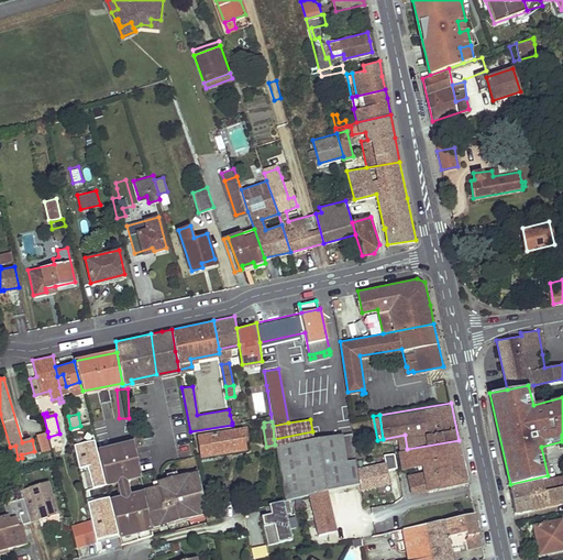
[(242,427),(209,432),(212,453),(246,449),(245,441),(242,427)]
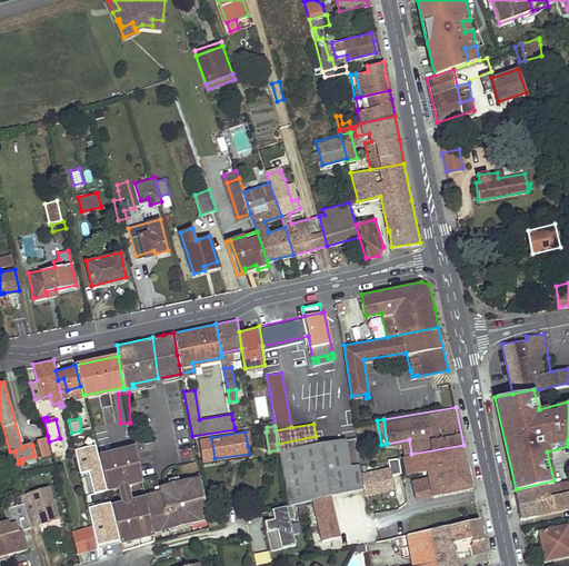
[(357,435),(317,442),(316,436),(277,444),(278,449),(287,504),(291,504),(362,486),(359,463),(360,463),(357,435)]
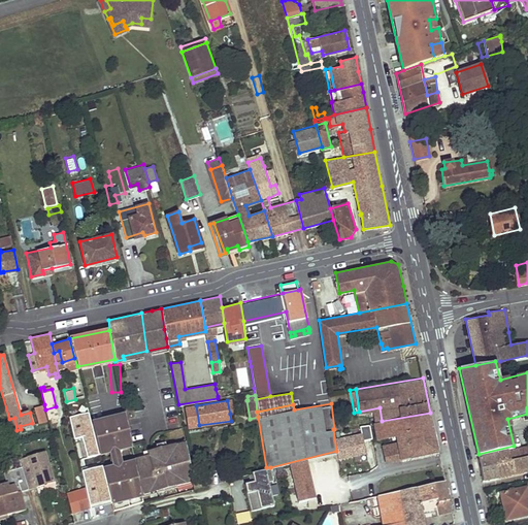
[(45,409),(44,404),(36,407),(40,422),(48,420),(45,409)]
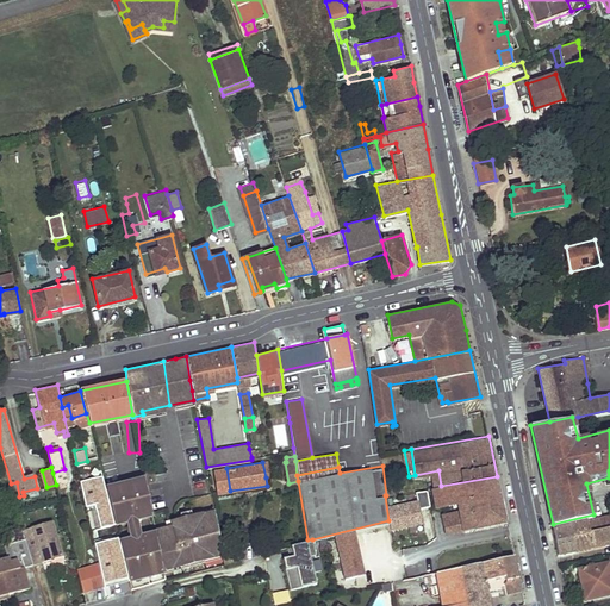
[(230,491),(226,468),(212,470),(217,493),(230,491)]
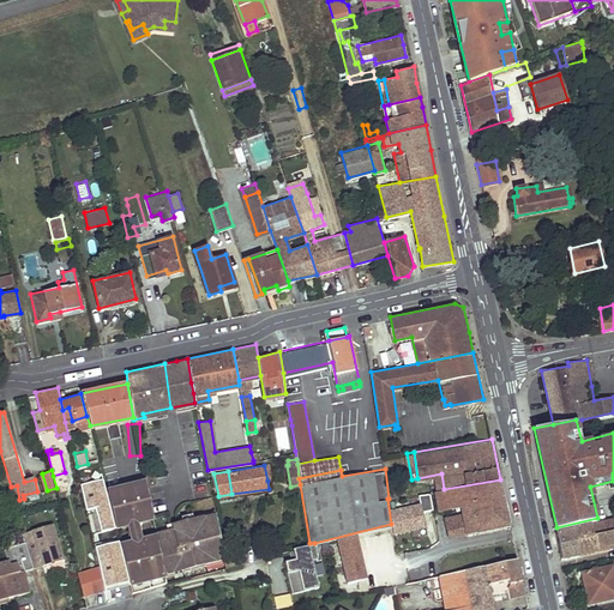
[(510,525),(500,479),(444,489),(435,491),(438,509),(459,506),(461,513),(445,517),(449,533),(464,535),(477,531),(477,532),(510,525)]
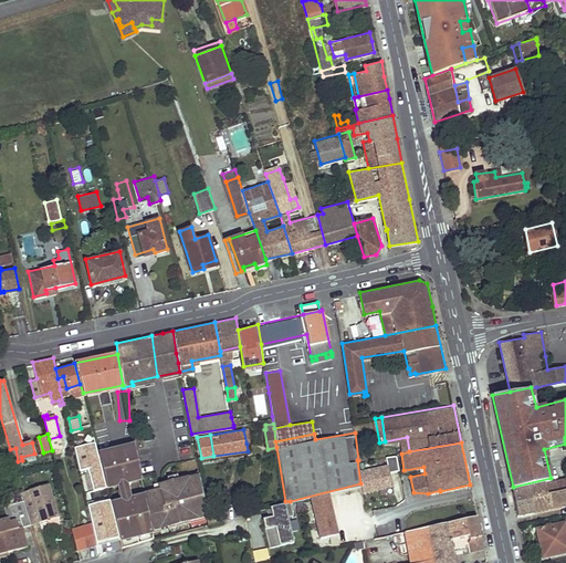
[(135,445),(98,454),(98,455),(103,473),(106,486),(117,483),(117,486),(127,483),(130,482),(129,480),(140,477),(135,445)]
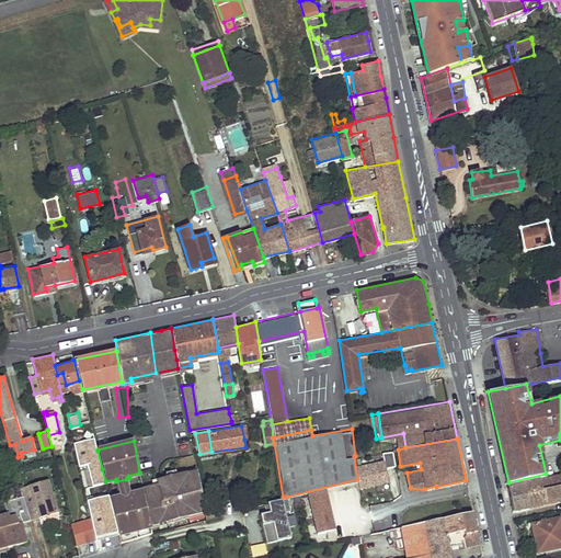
[(393,450),(355,456),(359,486),(389,479),(387,467),(396,465),(393,450)]
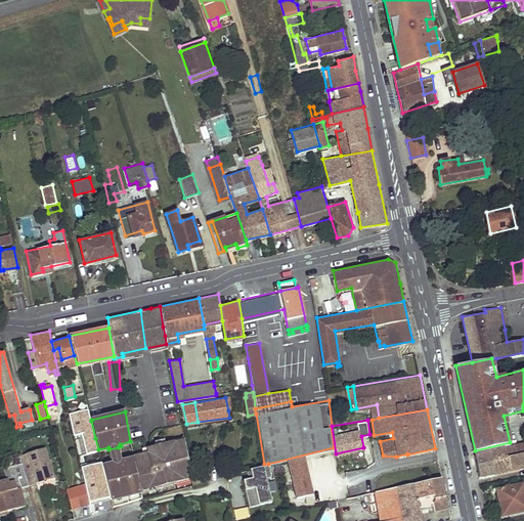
[(85,440),(95,438),(91,421),(81,424),(85,440)]
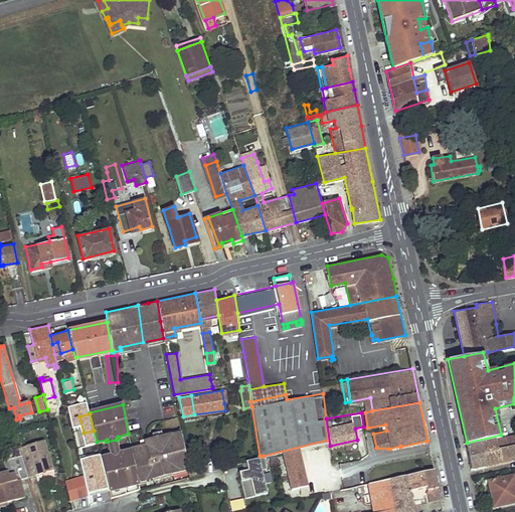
[(356,429),(358,441),(365,440),(363,428),(356,429)]
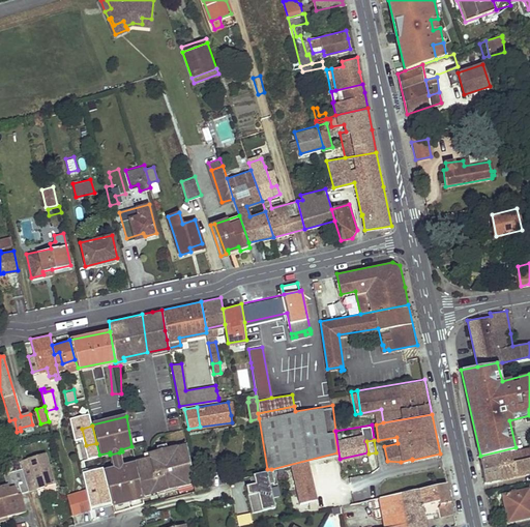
[(147,457),(135,461),(135,463),(142,495),(149,493),(149,491),(156,489),(157,490),(176,485),(175,482),(183,480),(184,482),(193,479),(190,473),(185,442),(176,445),(176,446),(166,448),(166,447),(151,451),(152,456),(147,457)]
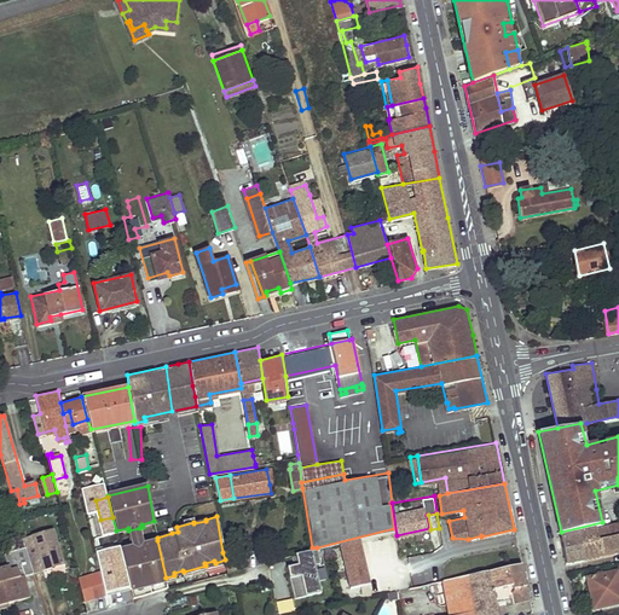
[(618,522),(606,524),(612,549),(612,551),(618,550),(618,522)]
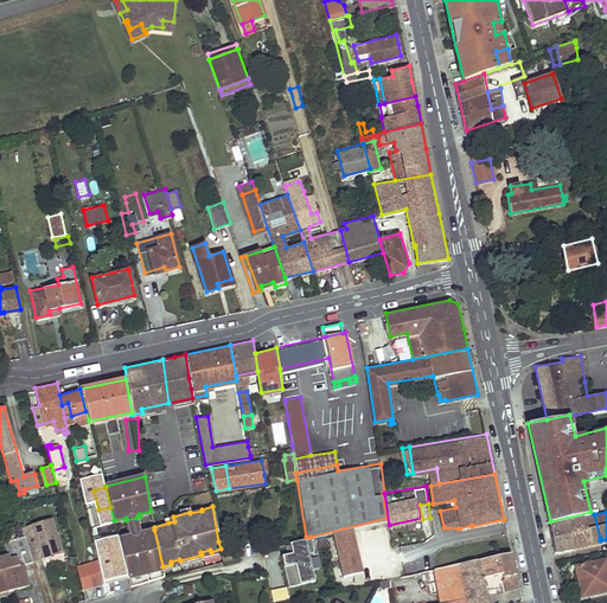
[(585,517),(589,540),(600,538),(594,514),(585,517)]
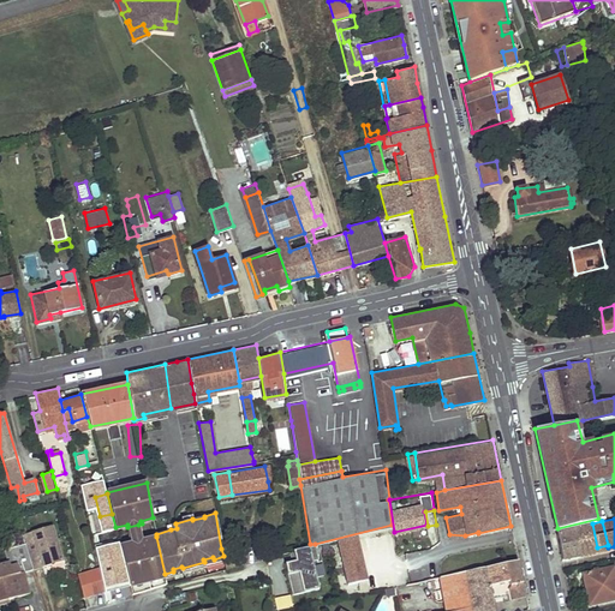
[(53,523),(23,532),(25,541),(36,538),(43,564),(63,558),(59,543),(55,544),(54,539),(57,538),(53,523)]
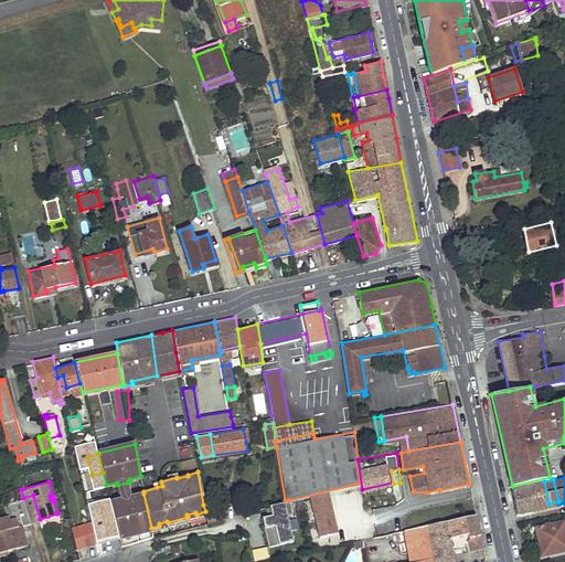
[(528,485),(534,510),(550,506),(548,504),(544,481),(528,485)]
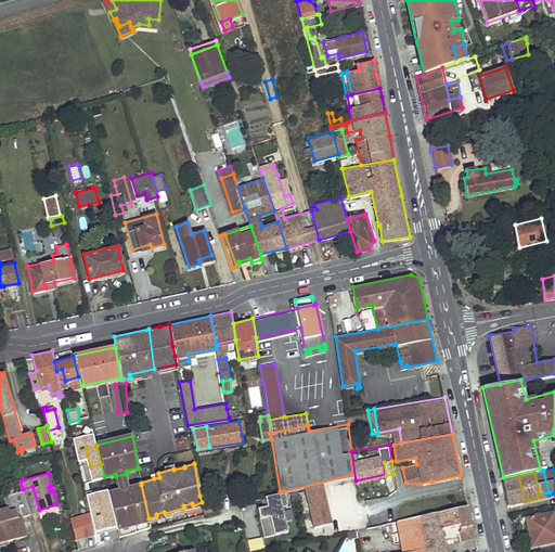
[(125,474),(115,476),(118,488),(128,486),(125,474)]
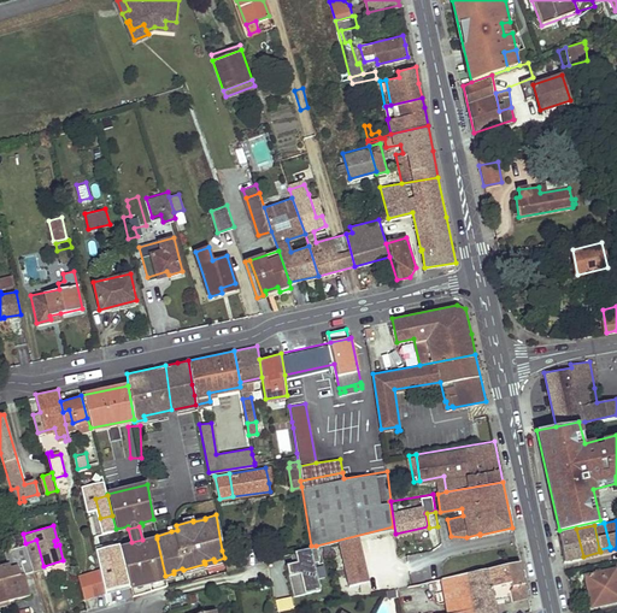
[(583,556),(576,529),(559,534),(565,560),(583,556)]
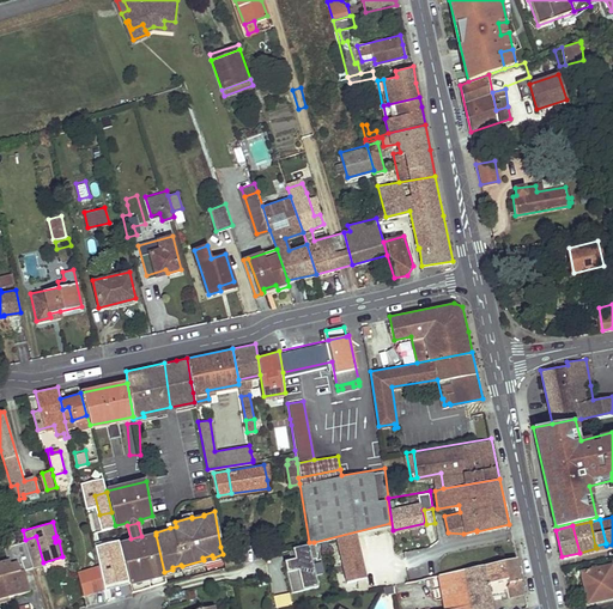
[(23,530),(22,529),(4,534),(7,544),(25,540),(23,530)]
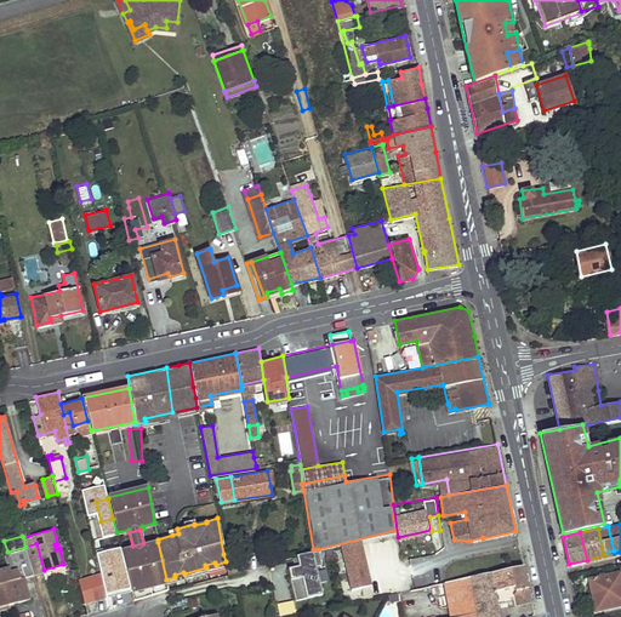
[(134,549),(121,552),(127,578),(132,598),(167,588),(166,580),(158,542),(147,546),(147,543),(143,543),(132,546),(134,549)]
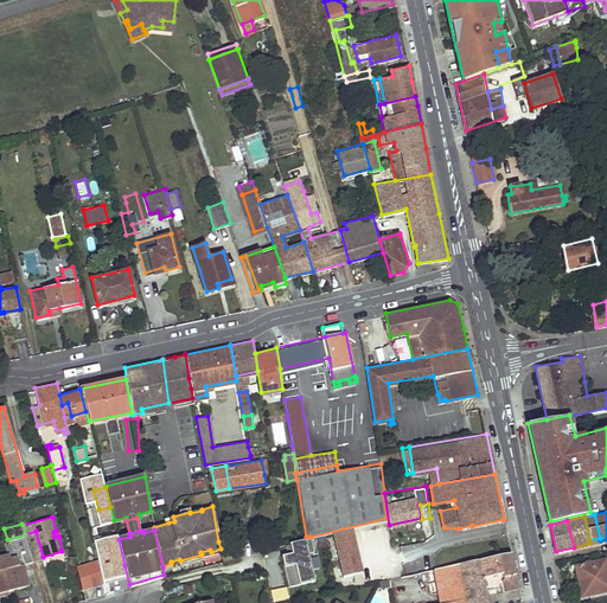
[(36,531),(25,534),(33,560),(43,557),(36,531)]
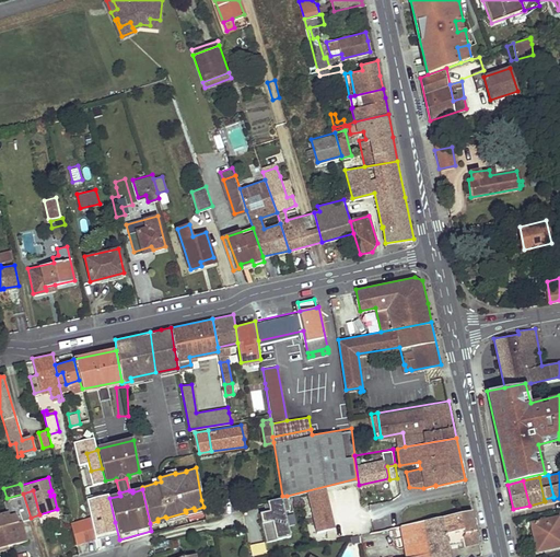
[(31,518),(23,494),(7,498),(4,499),(8,511),(0,513),(0,543),(7,542),(8,544),(26,538),(22,520),(31,518)]
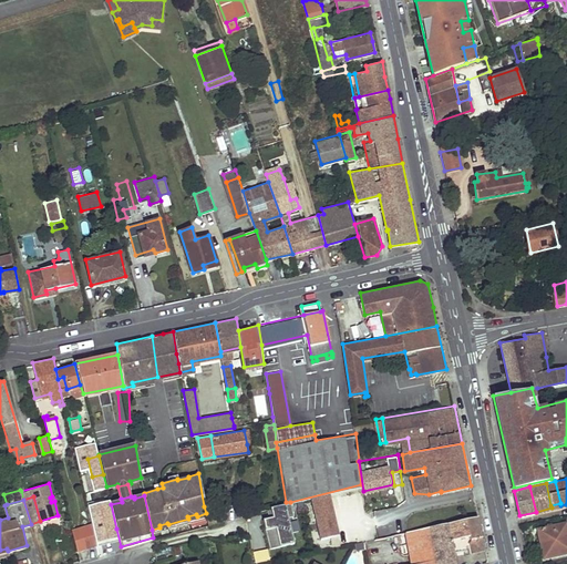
[(286,502),(269,506),(271,515),(261,518),(269,547),(294,541),(287,515),(292,514),(290,502),(286,502)]
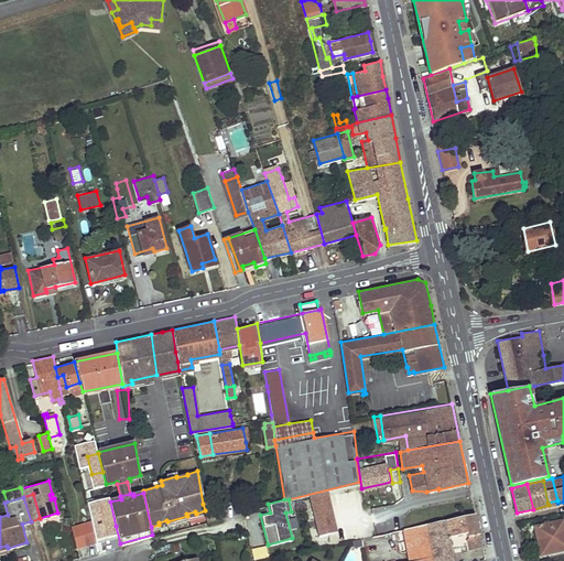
[(104,528),(116,526),(110,502),(110,500),(97,504),(104,528)]
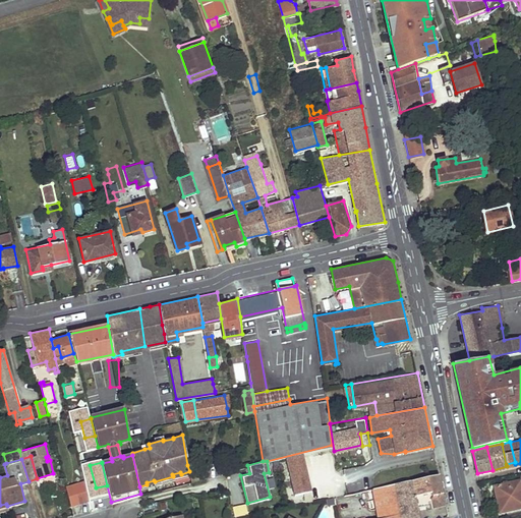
[(204,462),(187,465),(189,471),(190,480),(206,475),(204,462)]
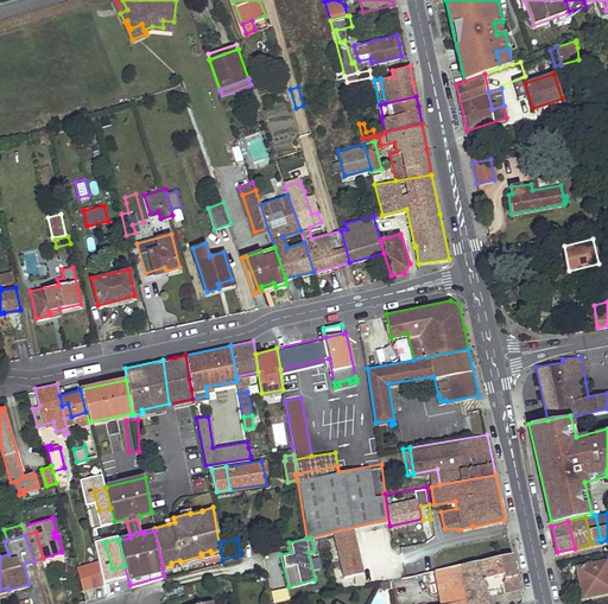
[(513,553),(435,568),(441,602),(430,603),(486,603),(485,586),(495,585),(494,576),(499,574),(500,583),(504,583),(504,584),(505,590),(520,586),(513,553)]
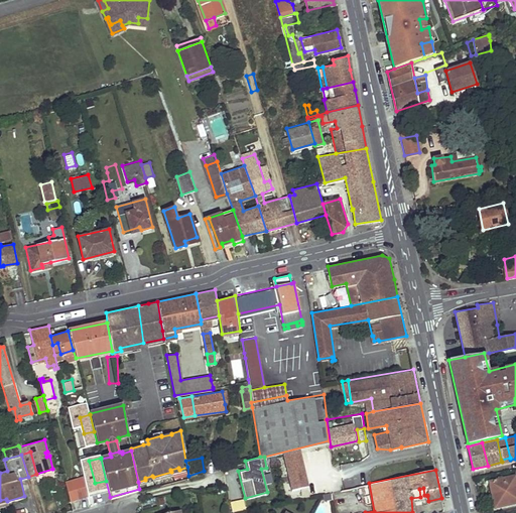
[(515,479),(515,474),(489,480),(495,505),(515,500),(515,479)]
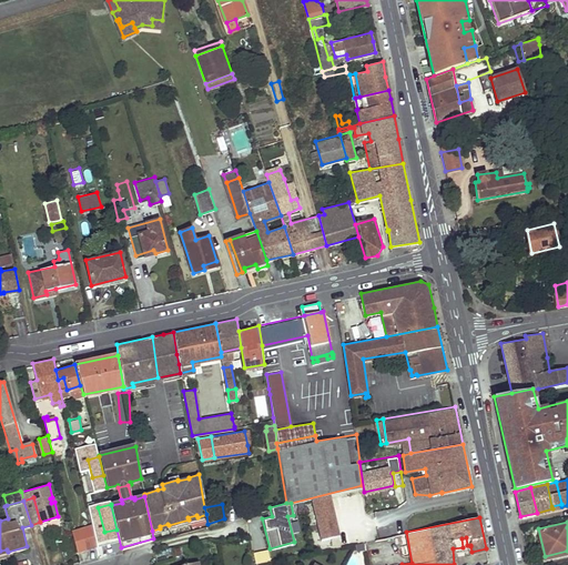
[(91,525),(72,530),(78,548),(95,544),(91,525)]
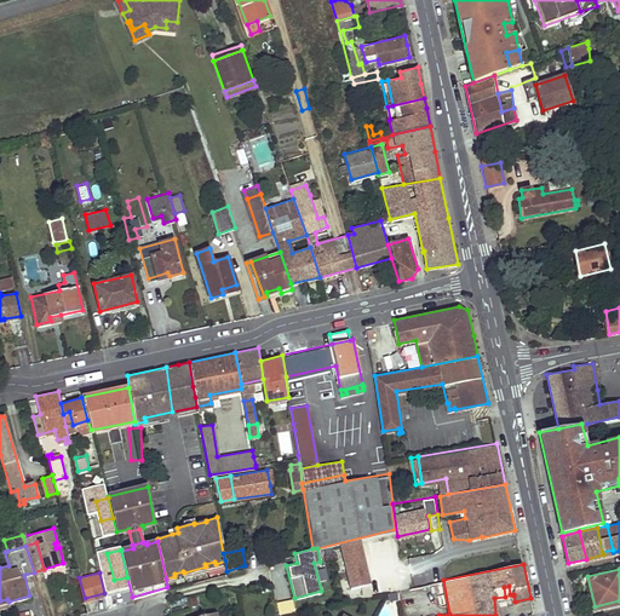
[(509,586),(504,587),(505,597),(514,596),(514,594),(510,594),(509,586)]
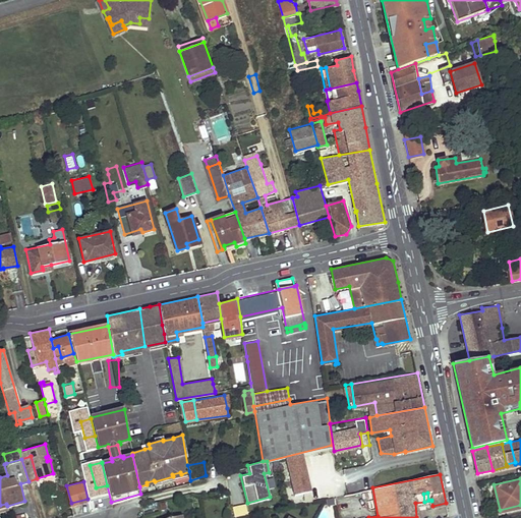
[(234,515),(248,514),(247,503),(233,505),(234,515)]
